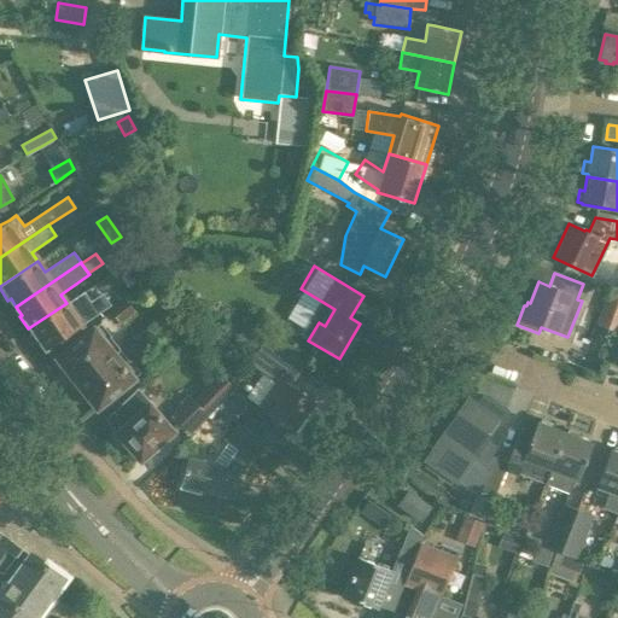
[(66,303),(28,328),(36,342),(39,340),(45,349),(81,325),(110,305),(103,293),(74,314),(66,303)]
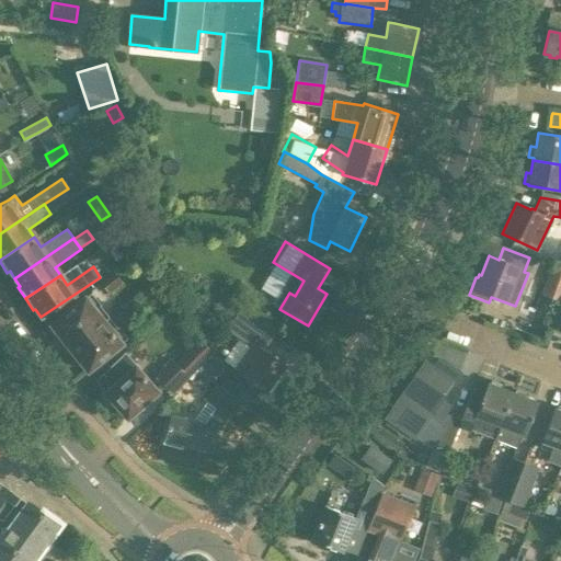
[(560,298),(560,271),(551,267),(541,292),(560,298)]
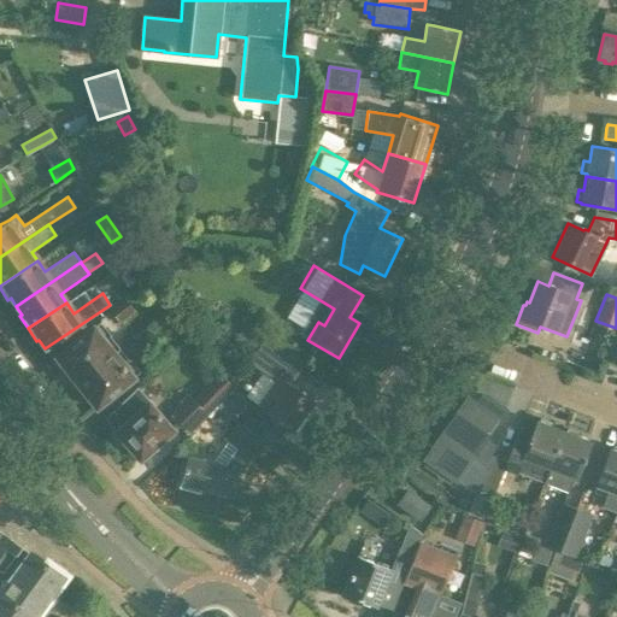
[(119,323),(134,311),(125,299),(110,310),(119,323)]
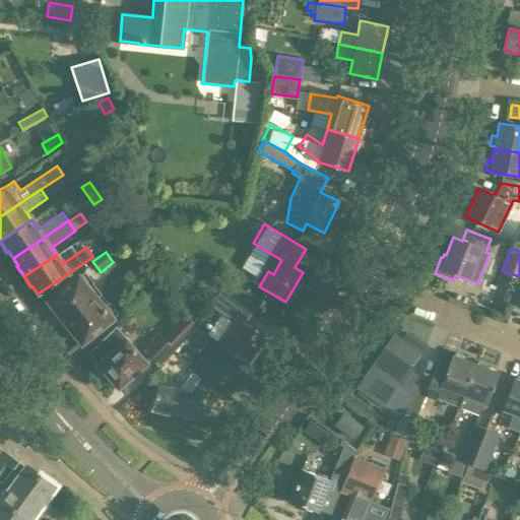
[(64,322),(100,294),(92,284),(93,283),(83,271),(47,301),(55,311),(51,314),(60,326),(64,322)]
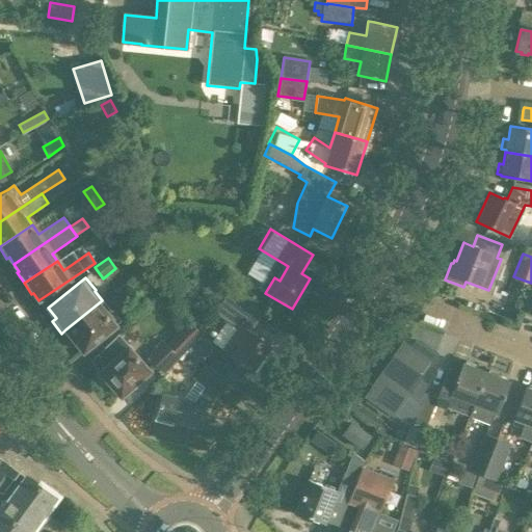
[(221,350),(230,356),(230,357),(250,372),(271,343),(253,329),(264,314),(231,290),(214,313),(237,328),(221,350)]
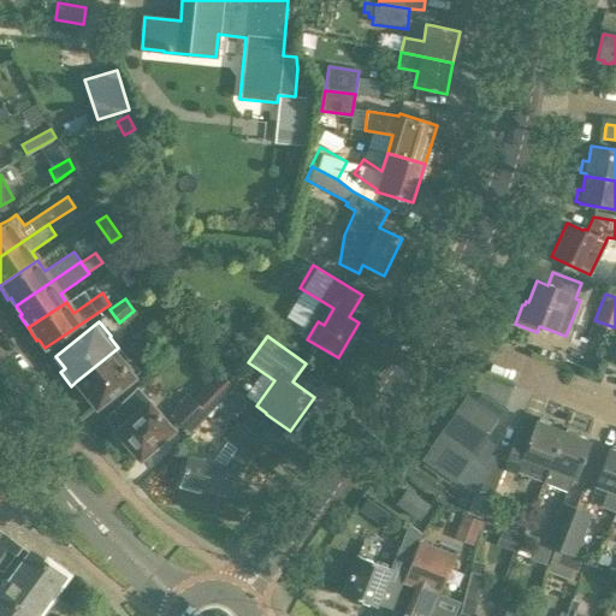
[(161,343),(143,359),(155,372),(173,355),(161,343)]
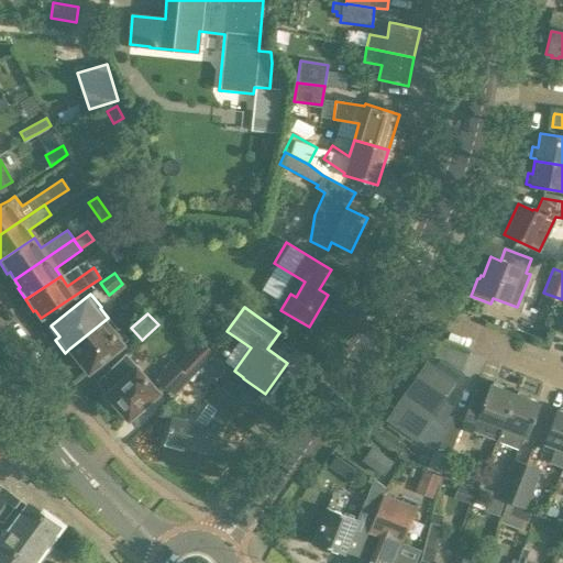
[(108,318),(69,349),(65,353),(75,365),(79,361),(88,372),(128,341),(118,328),(117,329),(108,318)]
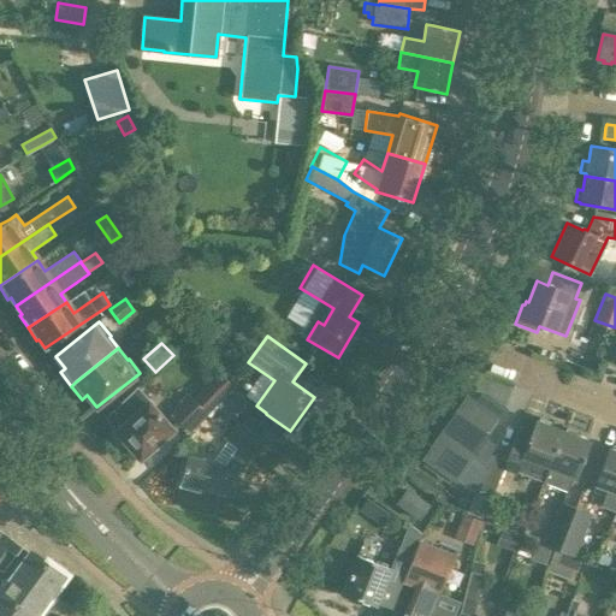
[(189,433),(234,388),(218,373),(193,400),(188,395),(169,414),(189,433)]
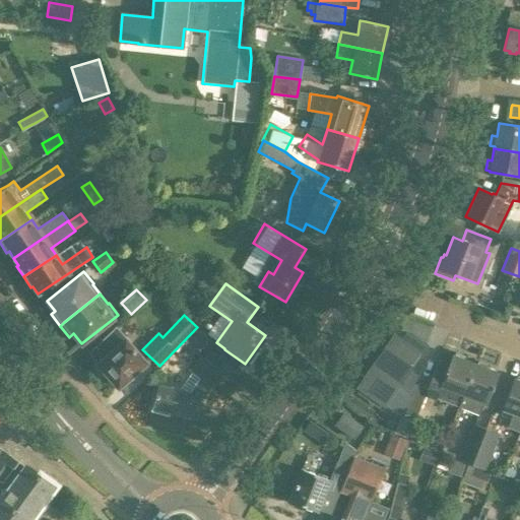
[(144,364),(115,329),(89,352),(98,363),(96,364),(99,366),(98,367),(98,369),(98,370),(98,372),(98,373),(99,374),(100,375),(102,376),(103,376),(105,376),(106,376),(108,376),(118,387),(144,364)]
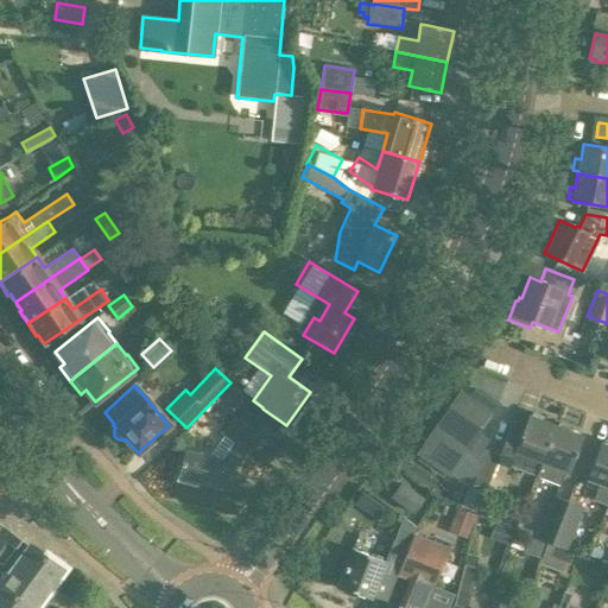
[(496,404),(476,390),(469,399),(460,393),(416,455),(445,476),(464,449),(476,458),(489,439),(476,431),(489,413),(496,404)]
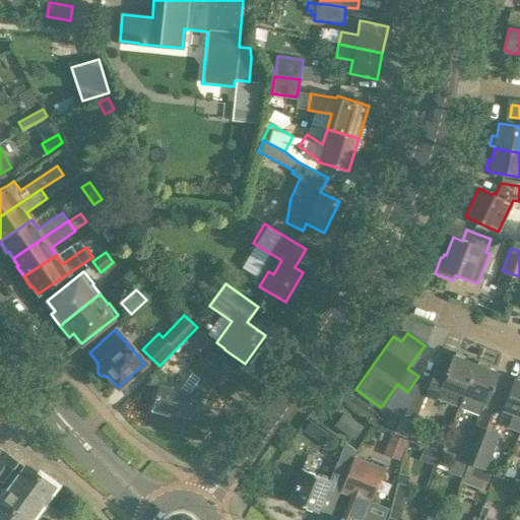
[(183,344),(177,353),(182,356),(187,355),(191,349),(183,344)]
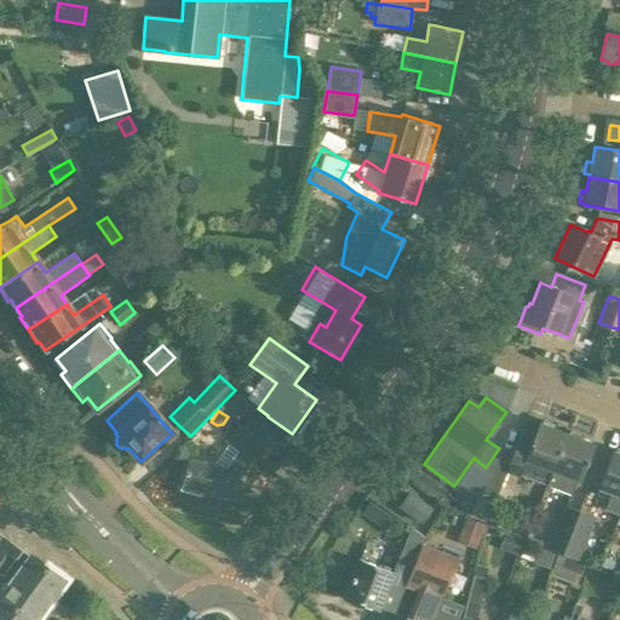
[(543,420),(541,425),(539,424),(533,442),(520,437),(509,464),(505,472),(506,472),(520,477),(521,475),(545,486),(564,434),(552,430),(555,425),(543,420)]
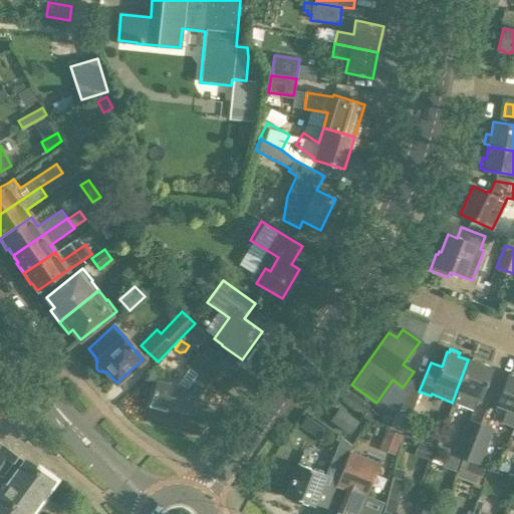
[(156,380),(150,402),(149,406),(150,406),(150,405),(164,409),(165,406),(192,413),(197,392),(200,393),(219,365),(197,350),(186,365),(190,368),(177,387),(156,380)]
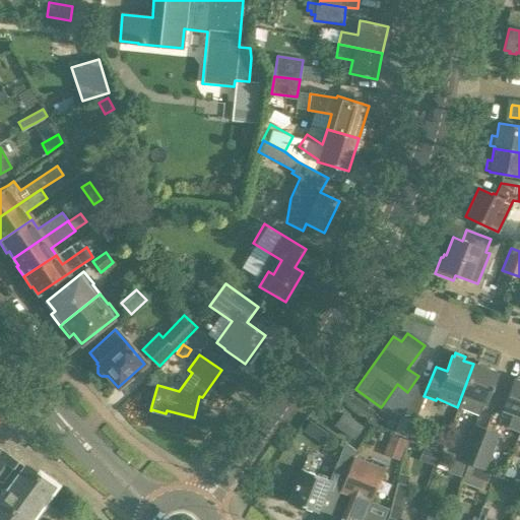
[(478,361),(476,366),(473,364),(457,407),(478,415),(480,409),(481,409),(484,402),(488,403),(499,374),(485,369),(488,365),(478,361)]
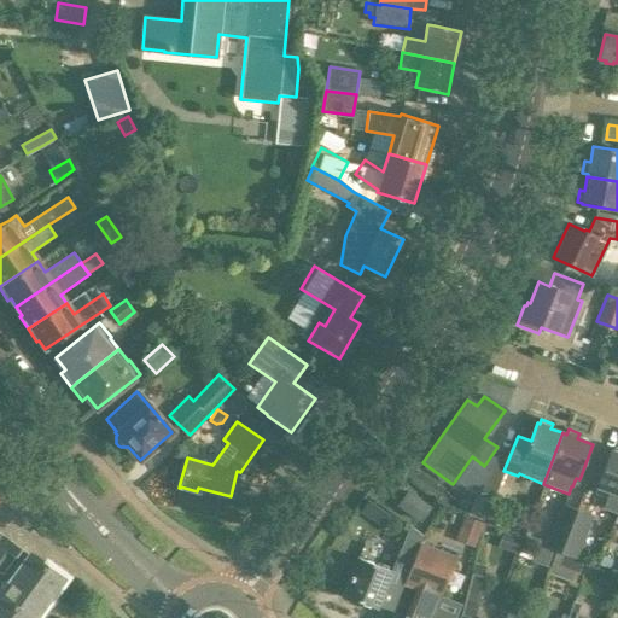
[(617,448),(614,447),(612,452),(611,452),(598,485),(610,490),(604,507),(617,513),(617,448)]
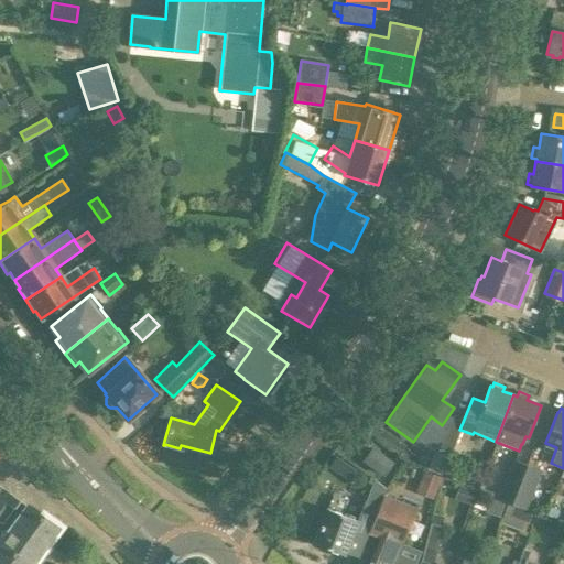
[(451,456),(461,430),(459,430),(463,422),(451,418),(437,452),(451,456)]
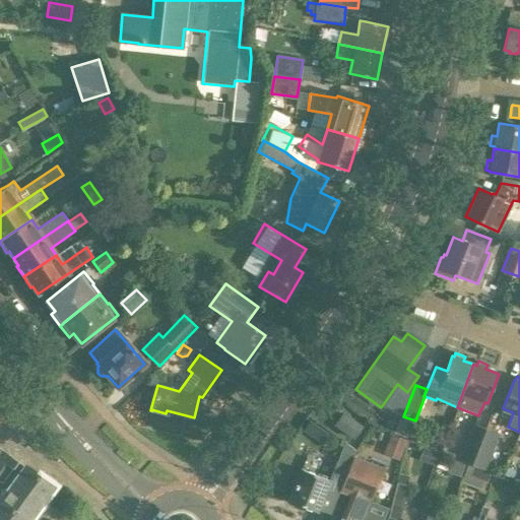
[(361,427),(341,413),(334,425),(352,438),(361,427)]
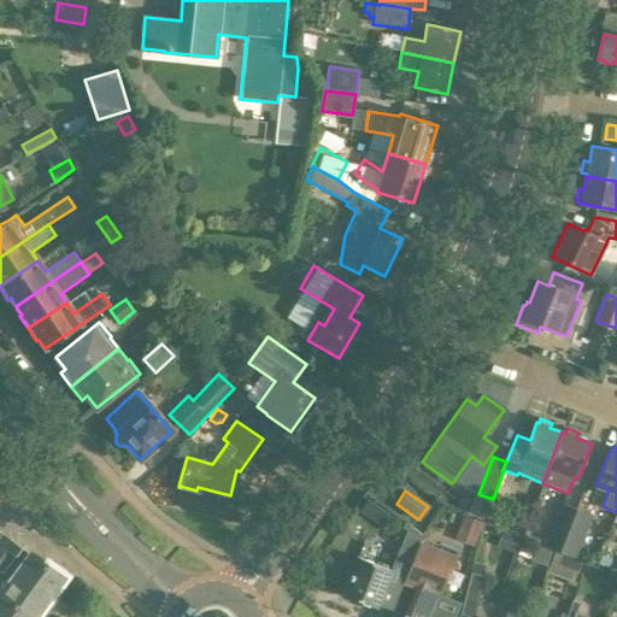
[(358,506),(368,513),(376,504),(365,497),(358,506)]
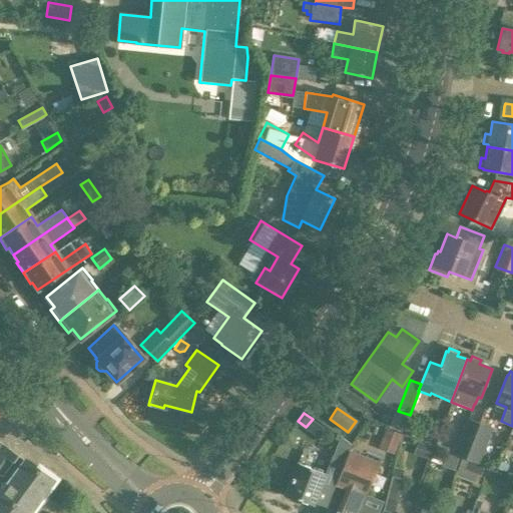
[(466,418),(452,454),(466,460),(479,424),(466,418)]
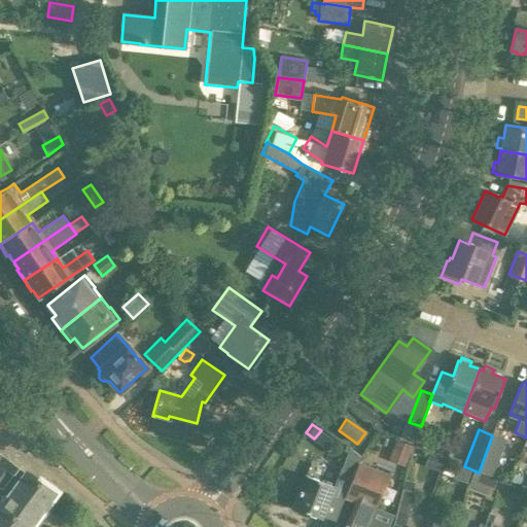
[(496,464),(505,440),(492,435),(479,472),(491,478),(494,469),(496,464)]
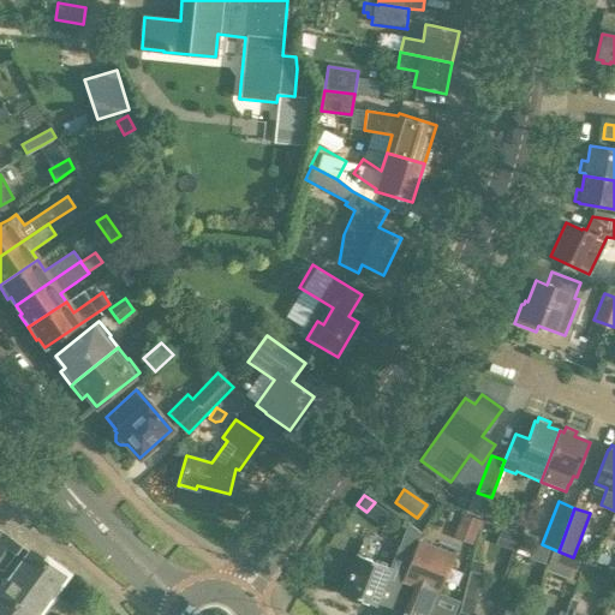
[(453,537),(472,544),(482,520),(463,513),(453,537)]
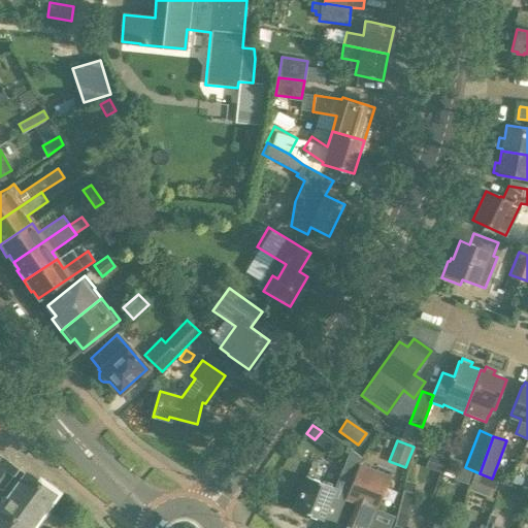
[(334,522),(347,492),(362,454),(351,450),(342,470),(341,470),(334,487),(305,475),(292,507),(321,519),(322,517),(334,522)]
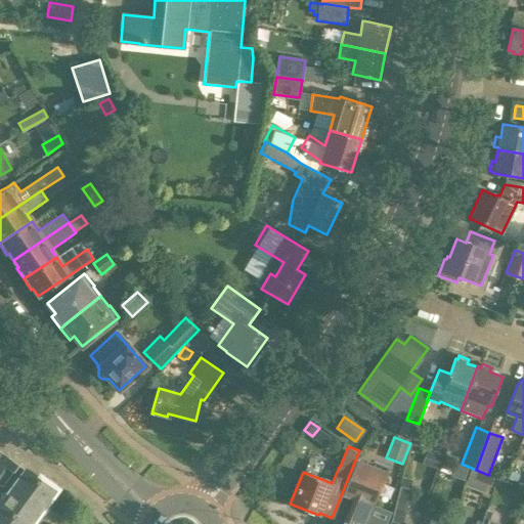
[(52,490),(3,454),(0,451),(0,504),(28,523),(52,490)]
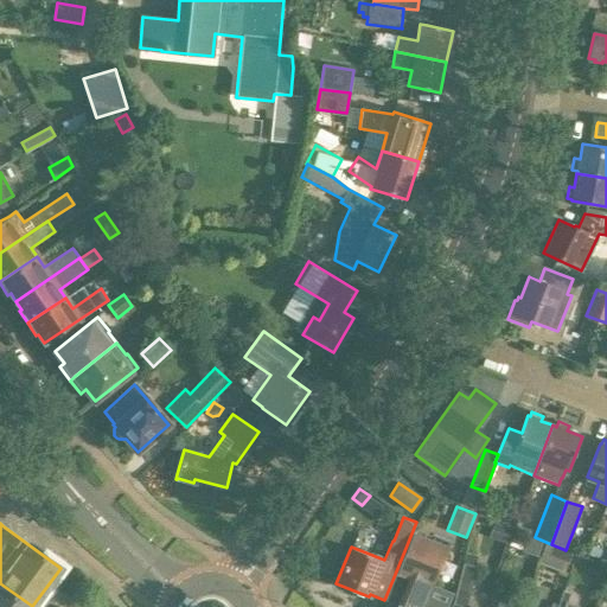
[(512,530),(494,523),(489,537),(506,544),(512,530)]
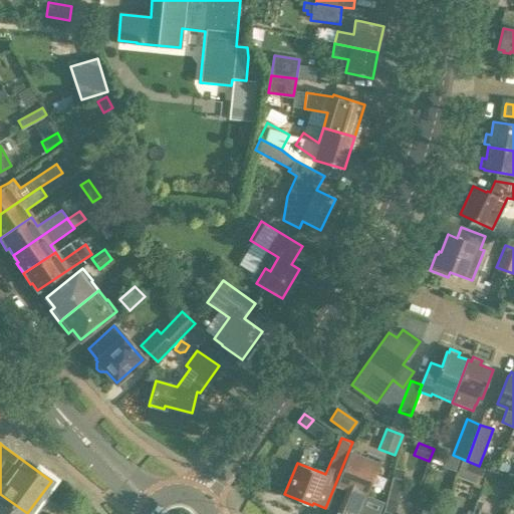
[(357,513),(379,463),(349,451),(335,487),(344,490),(335,513),(357,513)]
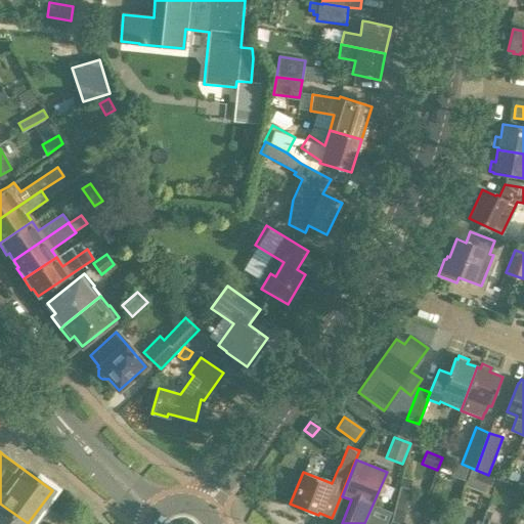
[(391,522),(399,523),(402,523),(411,489),(410,488),(412,480),(409,479),(413,465),(406,463),(391,522)]
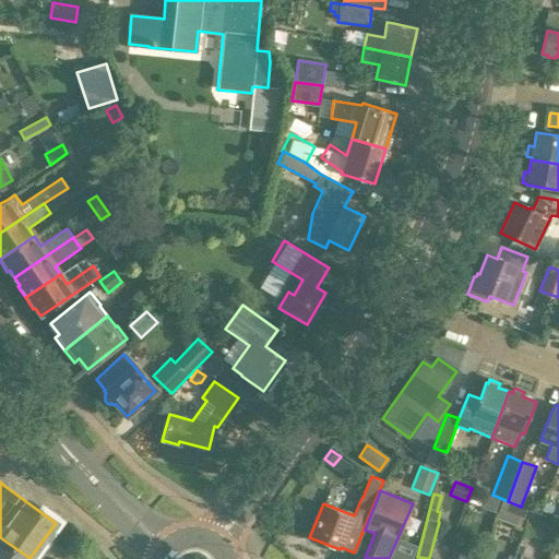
[(486,495),(480,508),(495,513),(500,500),(486,495)]
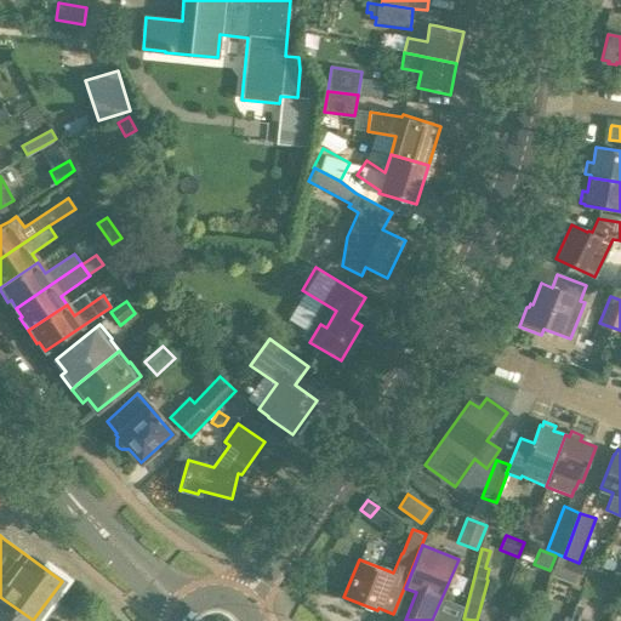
[(587,567),(558,556),(550,576),(579,587),(587,567)]
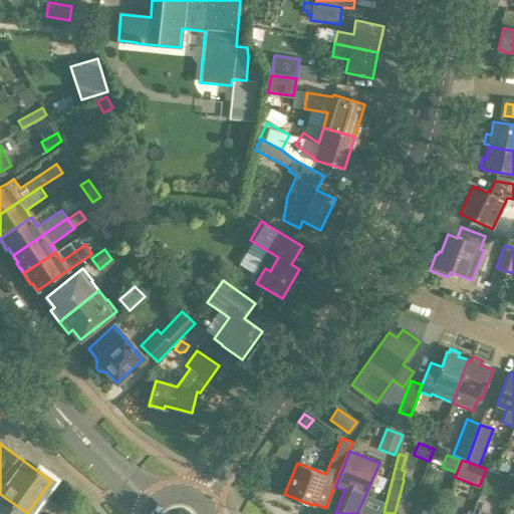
[(0,513),(27,513),(0,494),(0,513)]
